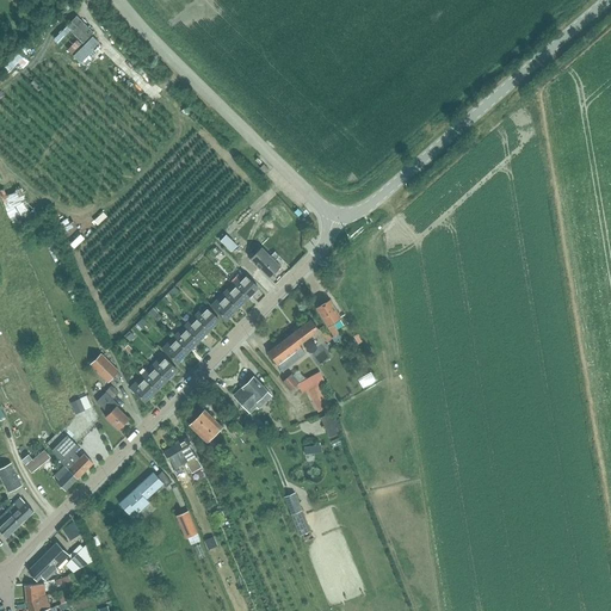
[(93,34),(86,26),(75,16),(65,28),(82,44),(93,34)]
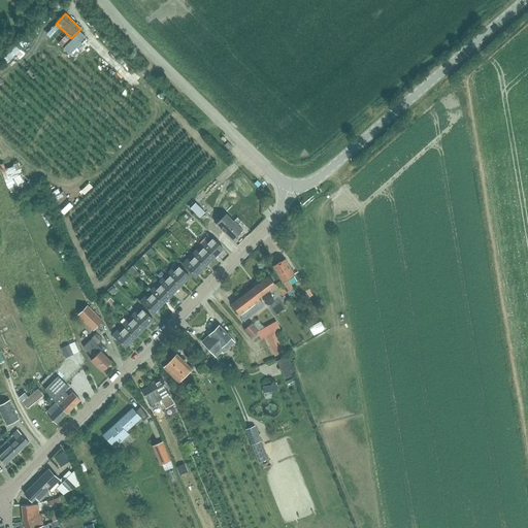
[(259,173),(253,177),(259,185),(265,180),(259,173)]
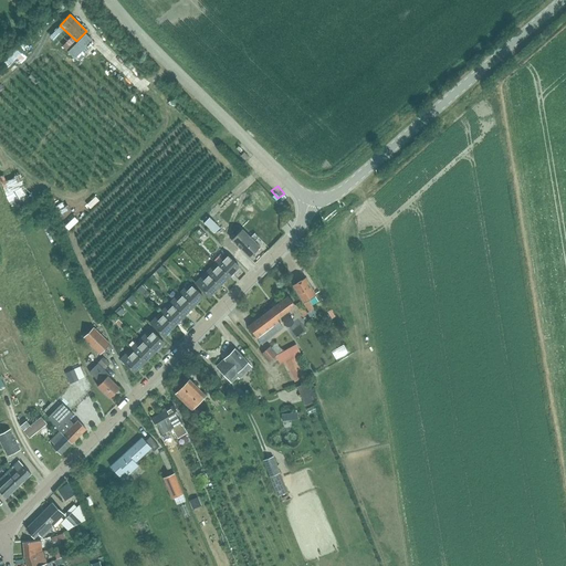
[(209,219),(205,223),(215,233),(219,229),(209,219)]
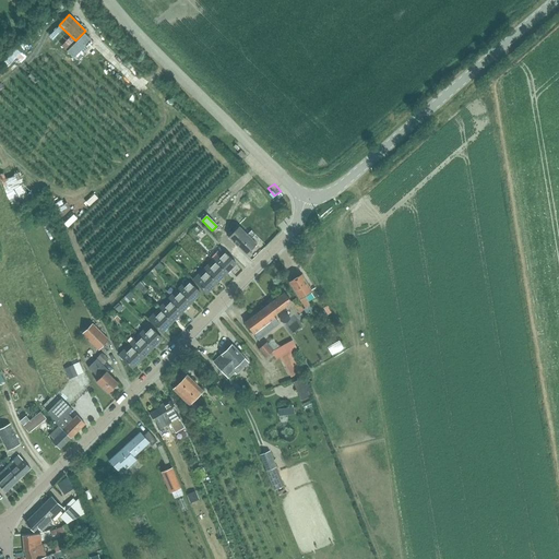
[(8,234),(13,230),(9,221),(2,224),(8,234)]
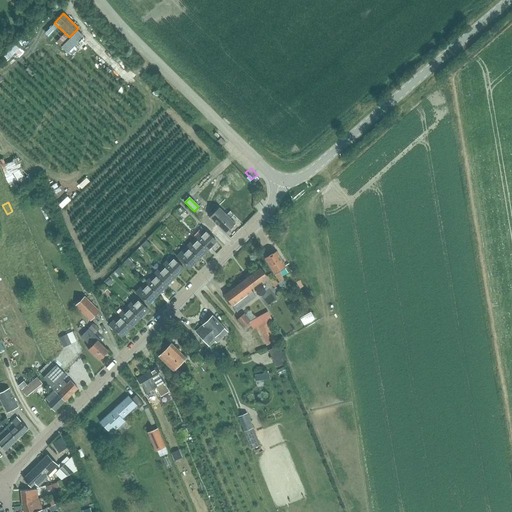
[(209,217),(207,215),(202,220),(212,230),(216,225),(224,233),(234,223),(229,218),(233,214),(230,211),(226,214),(219,207),(209,217)]
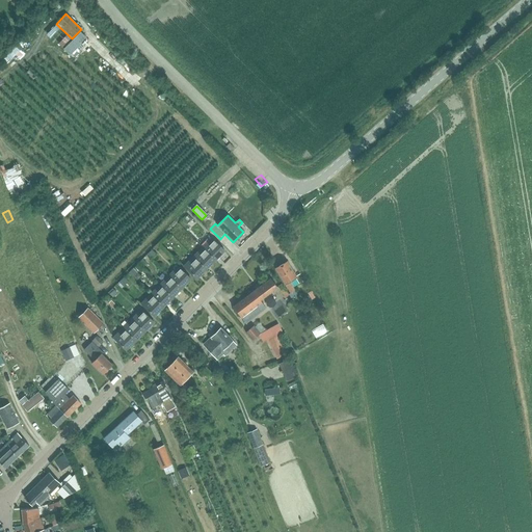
[(291,236),(286,242),(291,247),(296,241),(291,236)]
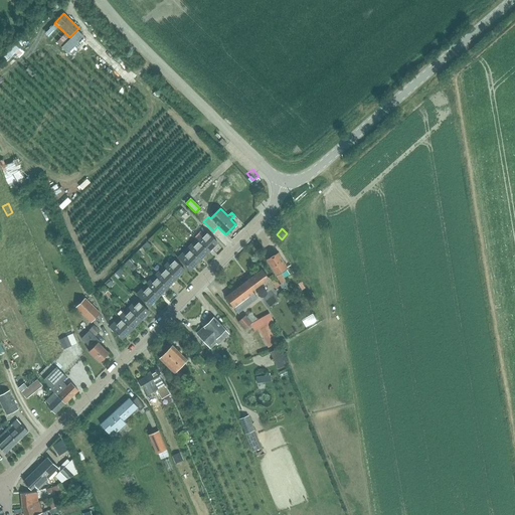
[(218,243),(204,231),(195,240),(209,253),(218,243)]
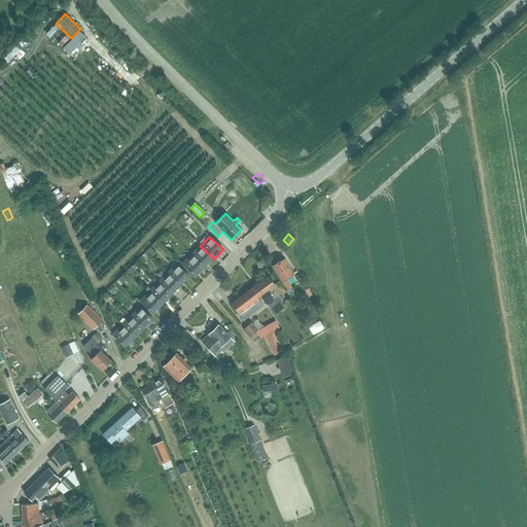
[(214,259),(200,246),(191,255),(205,268),(214,259)]
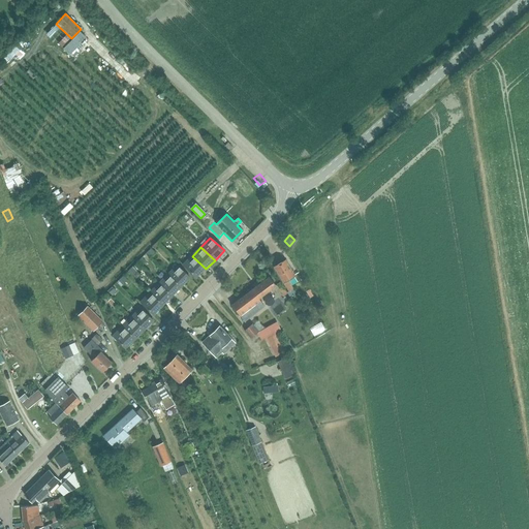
[(150,257),(155,252),(151,248),(146,253),(150,257)]
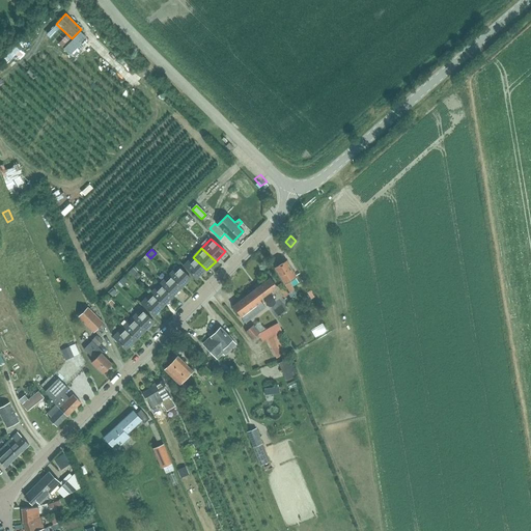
[(206,270),(193,257),(184,267),(197,280),(206,270)]
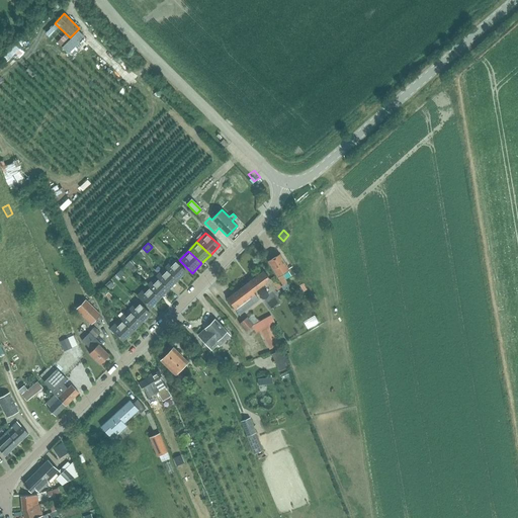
[(139,260),(143,256),(139,252),(135,256),(139,260)]
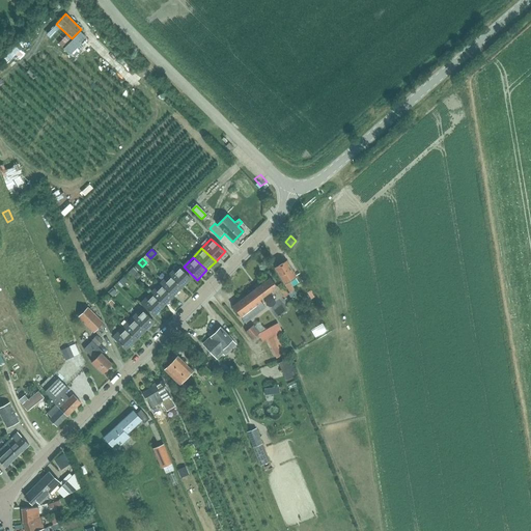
[(276,268),(290,291),(295,288),(289,280),(297,276),(286,260),(276,268)]
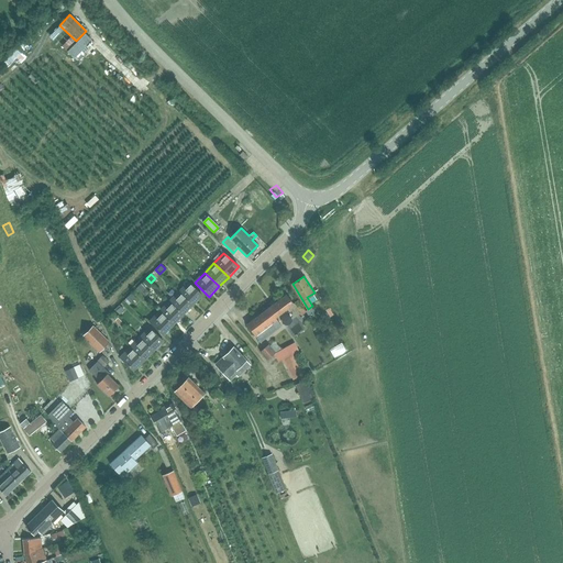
[(188,283),(178,294),(192,308),(203,297),(188,283)]
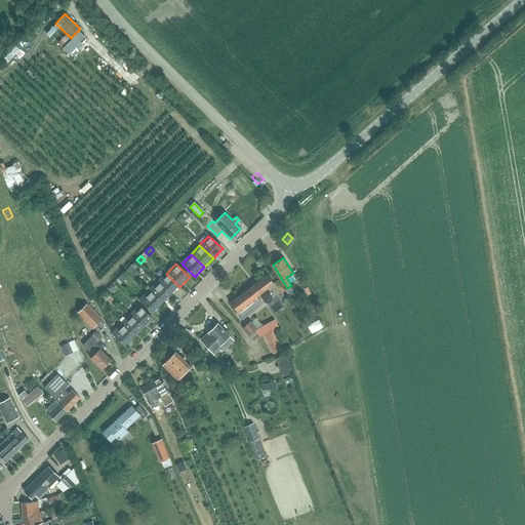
[(131,273),(135,268),(131,265),(127,269),(131,273)]
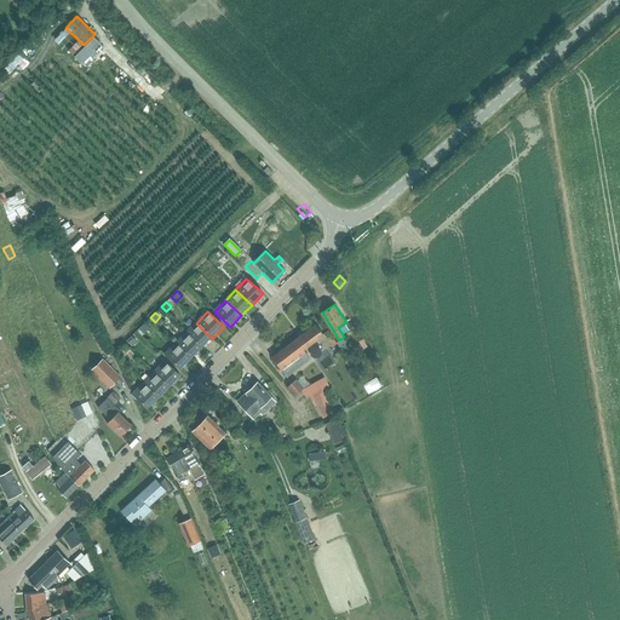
[(143,333),(149,327),(144,323),(139,328),(143,333)]
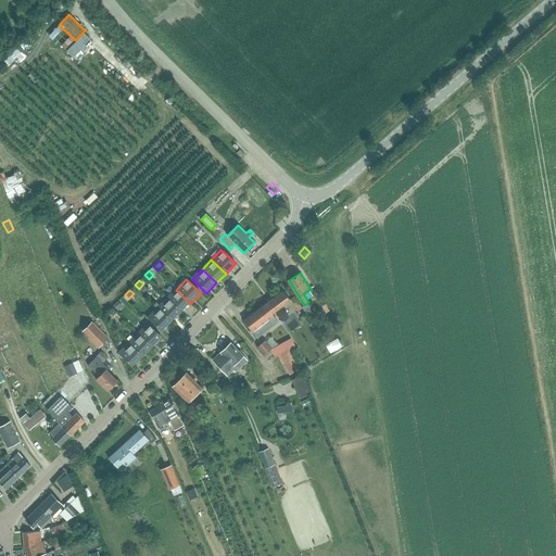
[(190,304),(176,290),(166,299),(181,314),(190,304)]
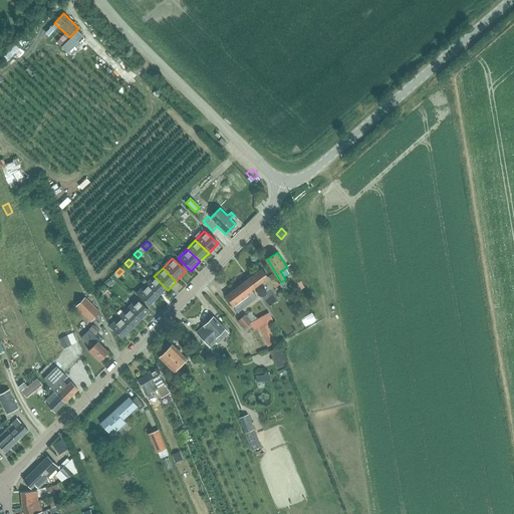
[(261,269),(225,296),(236,310),(255,296),(251,290),(268,277),(261,269)]
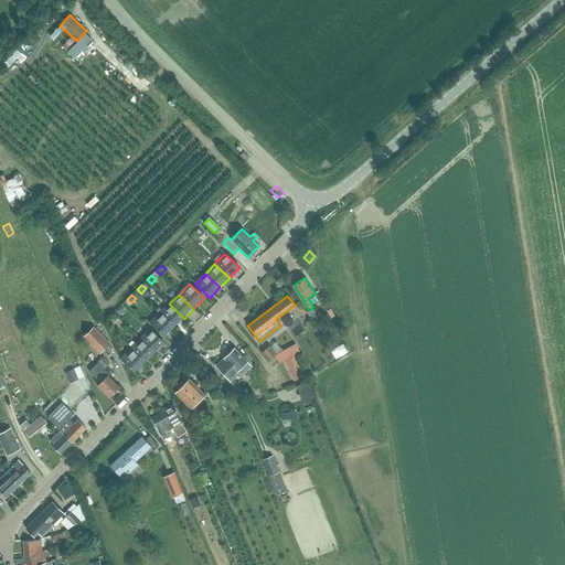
[(184,319),(169,304),(159,313),(174,328),(184,319)]
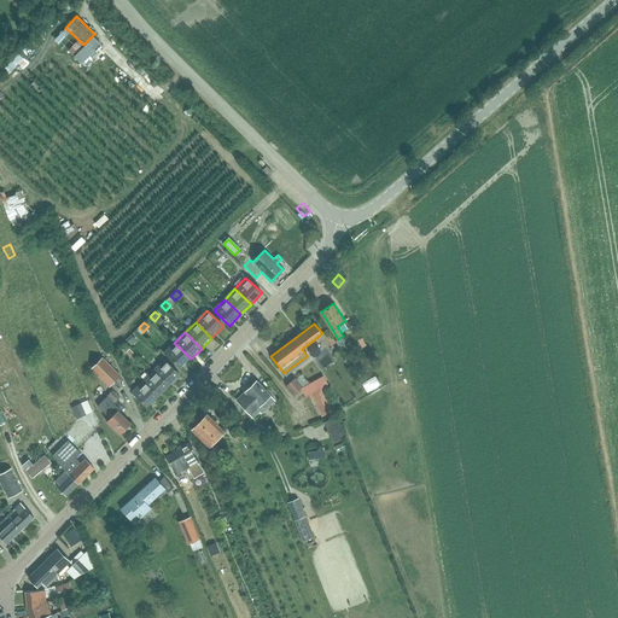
[(191,359),(174,343),(163,355),(179,371),(191,359)]
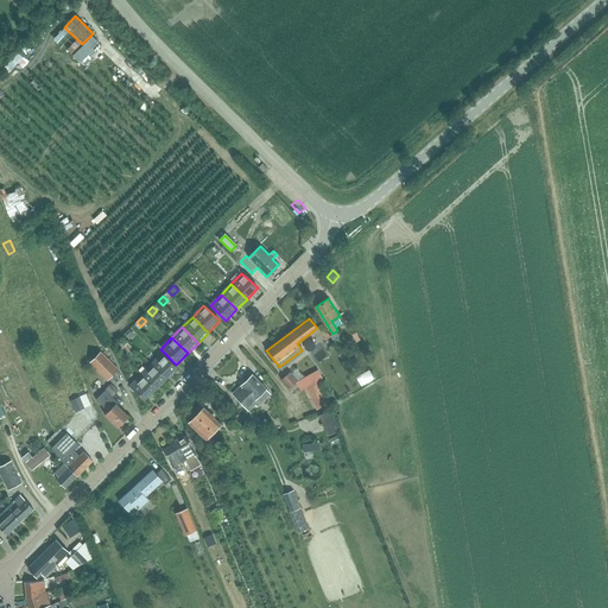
[(127,342),(124,346),(132,354),(135,350),(127,342)]
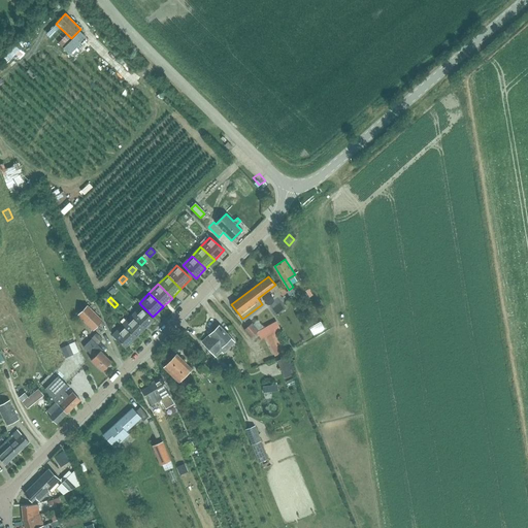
[(48,319),(58,315),(53,304),(43,308),(48,319)]
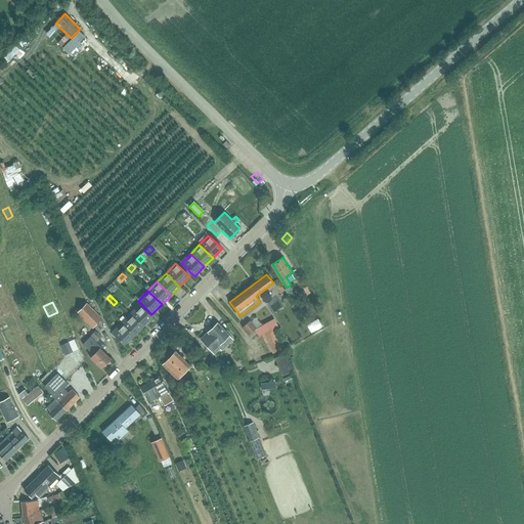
[(87,304),(78,312),(92,326),(101,318),(87,304)]
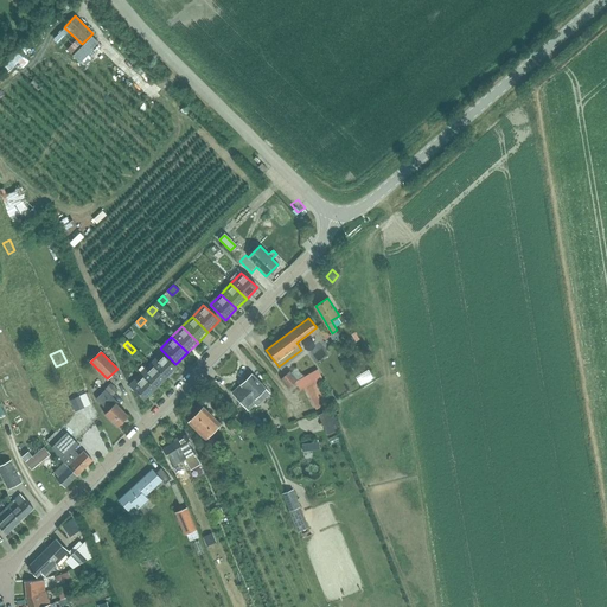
[(160,356),(149,366),(165,381),(176,370),(160,356)]
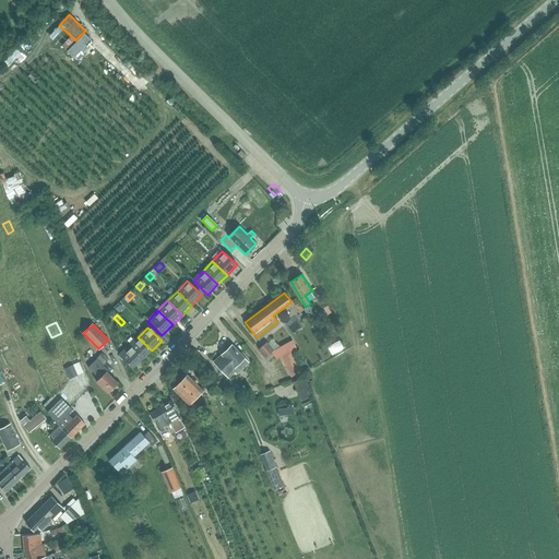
[(152,351),(138,337),(129,346),(143,360),(152,351)]
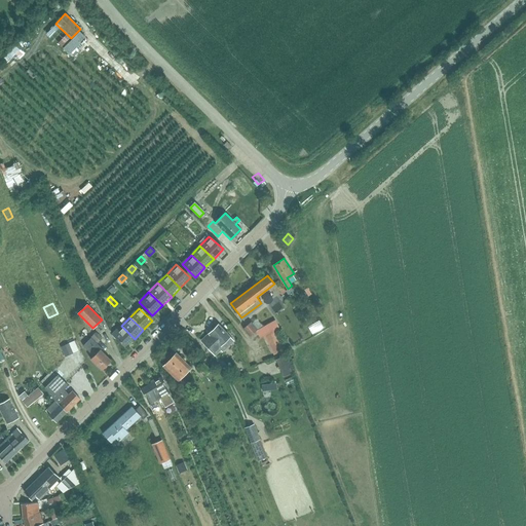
[(308,325),(312,333),(323,328),(318,320),(308,325)]
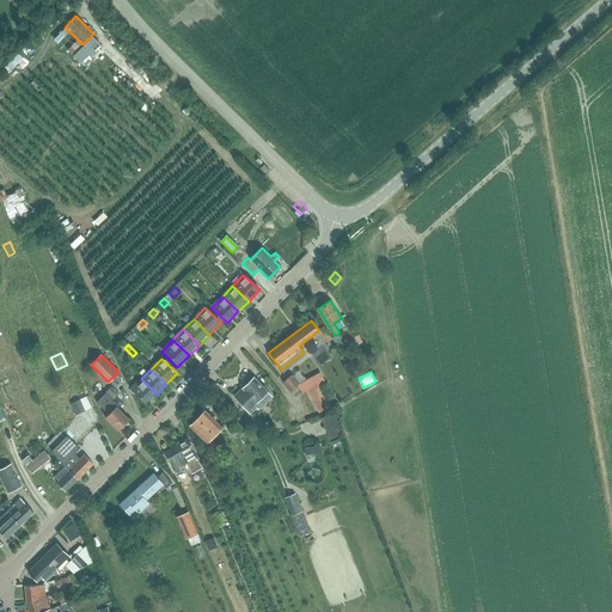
[(291,392),(298,385),(300,383),(292,374),(282,383),(291,392)]
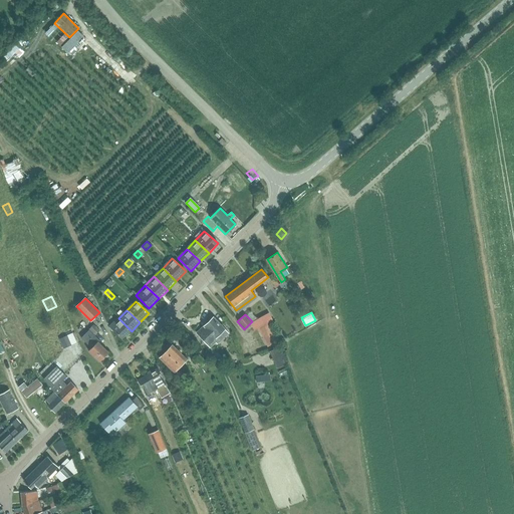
[(251,324),(254,329),(271,320),(268,314),(251,324)]
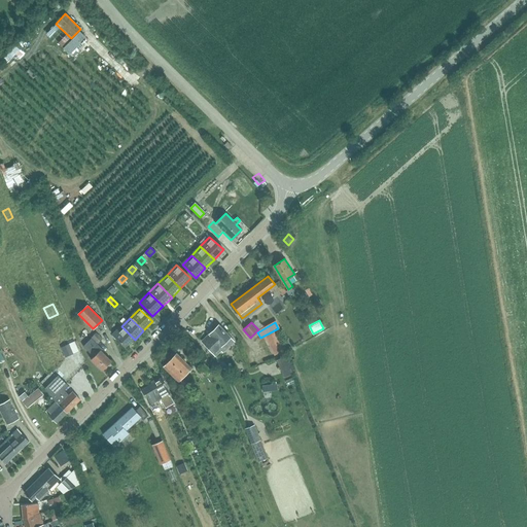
[(218,325),(202,341),(215,355),(223,348),(225,350),(235,341),(232,338),(231,338),(218,325)]
